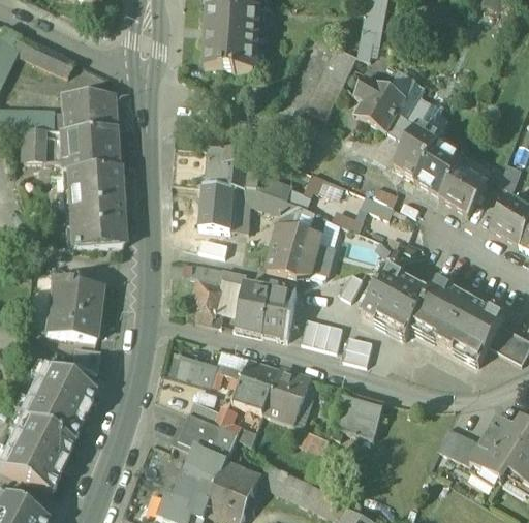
[(204,0),(204,5),(208,6),(209,5),(253,8),(254,7),(254,0),(204,0)]
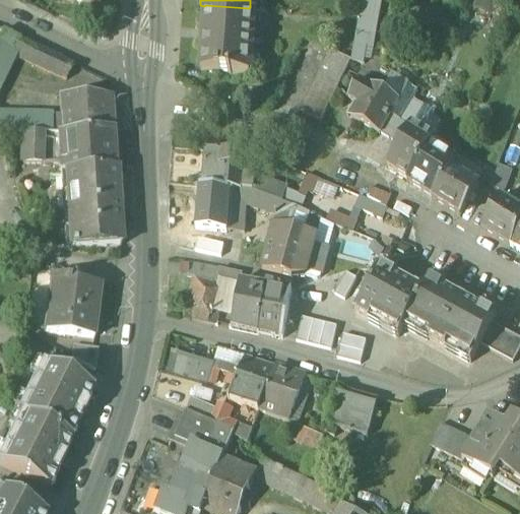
[(361,0),(351,56),(350,56),(350,57),(363,59),(368,34),(369,34),(374,0),(361,0)]
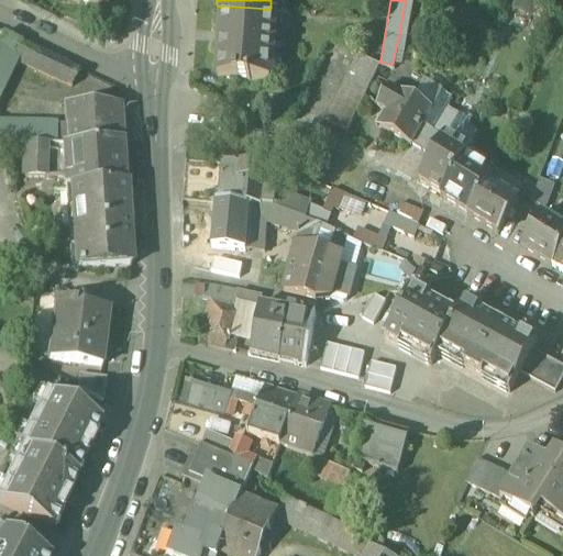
[(518,0),(517,2),(533,9),(537,0),(518,0)]
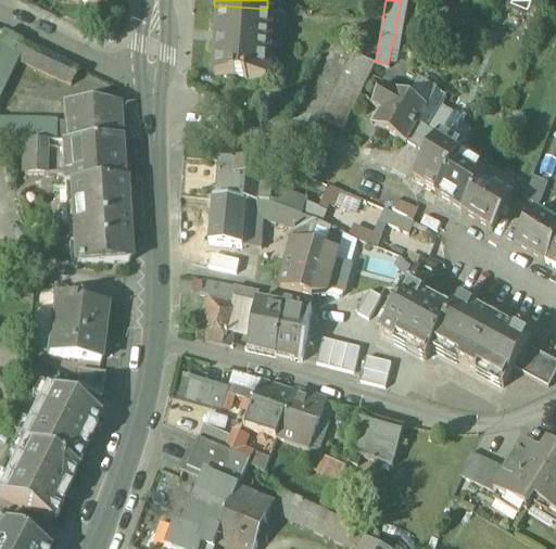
[(266,9),(219,5),(218,7),(215,72),(266,75),(272,8),(267,8),(266,9)]
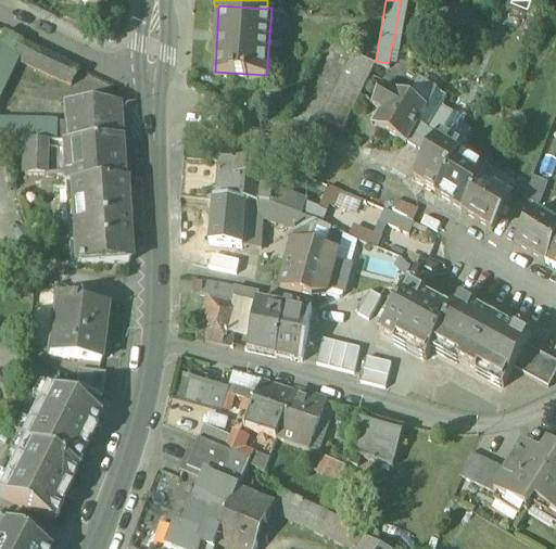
[(23,116),(0,115),(0,80),(13,53),(21,37),(3,29),(0,35),(0,136),(22,137),(23,116)]
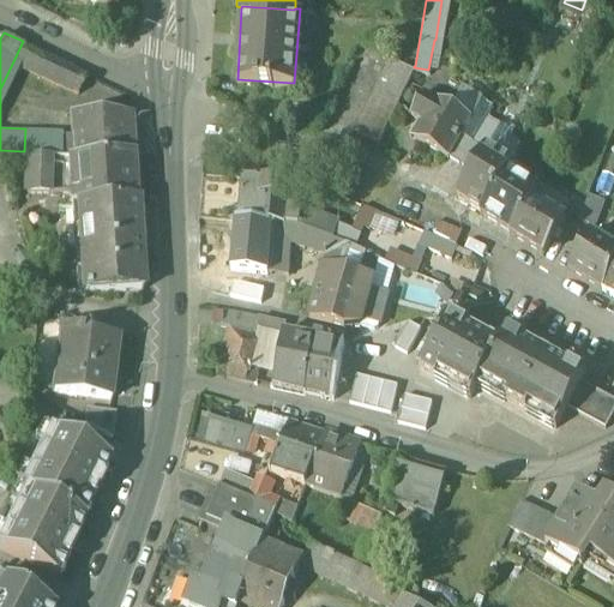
[(85,71),(23,41),(14,59),(77,89),(85,71)]
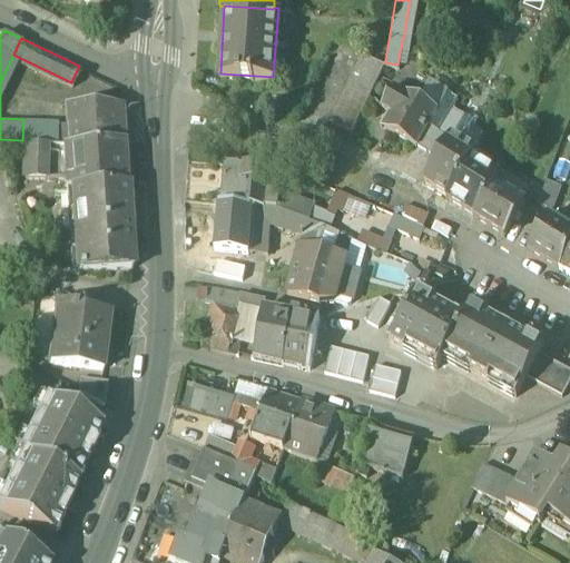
[(384,61),(363,51),(357,62),(379,73),(384,62),(384,61)]
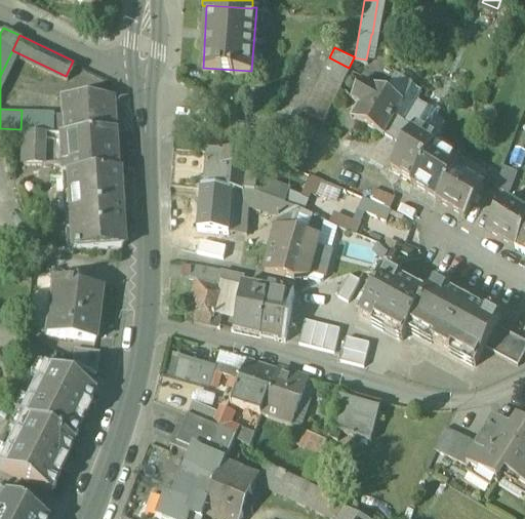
[(349,68),(329,57),(324,68),(344,78),(349,68)]
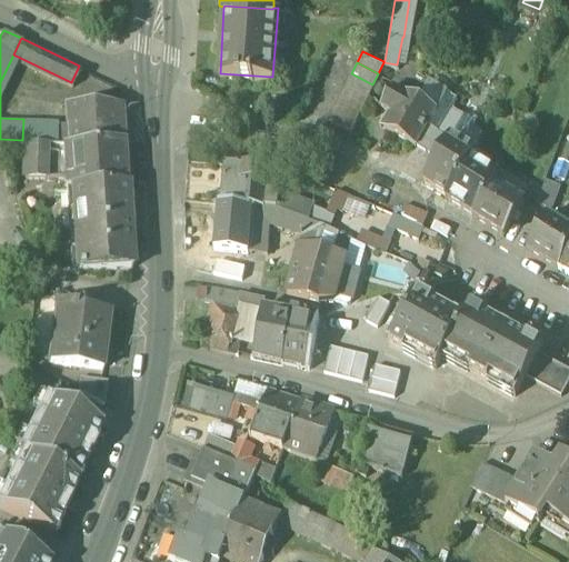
[(372,84),(351,73),(346,84),(368,96),(372,84)]
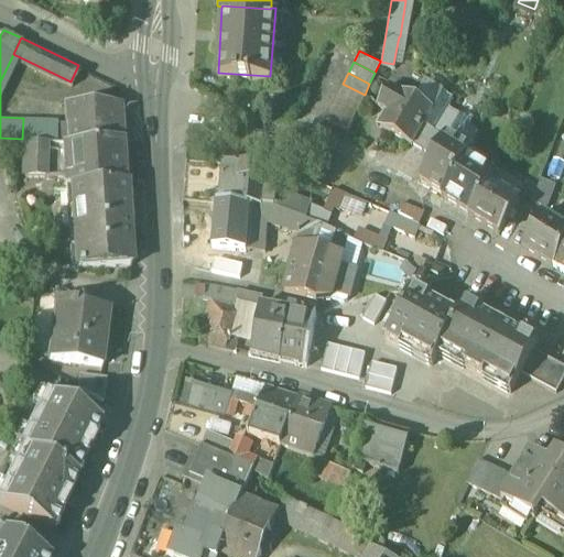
[(421,98),(416,96),(416,95),(407,89),(405,89),(402,87),(402,88),(390,80),(377,102),(384,107),(376,121),(412,142),(412,141),(424,121),(434,128),(447,104),(453,94),(443,88),(435,102),(434,101),(435,101),(423,95),(421,98)]
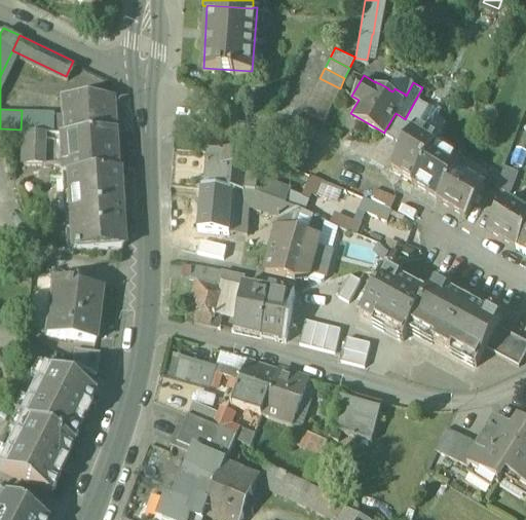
[(340,88),(320,78),(314,88),(335,98),(340,88)]
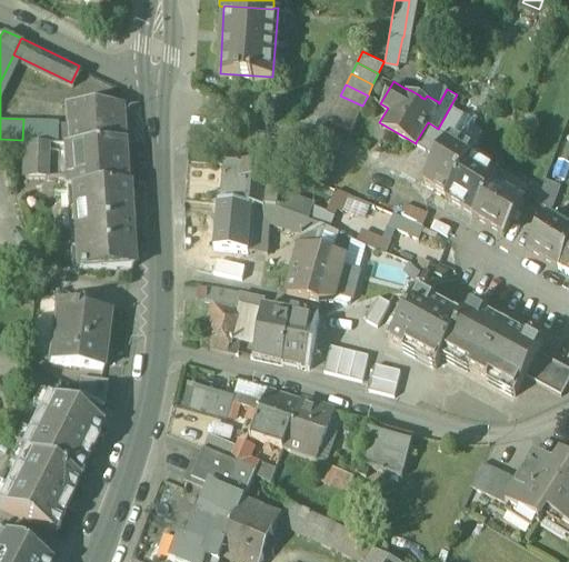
[(362,106),(340,96),(335,107),(357,117),(362,106)]
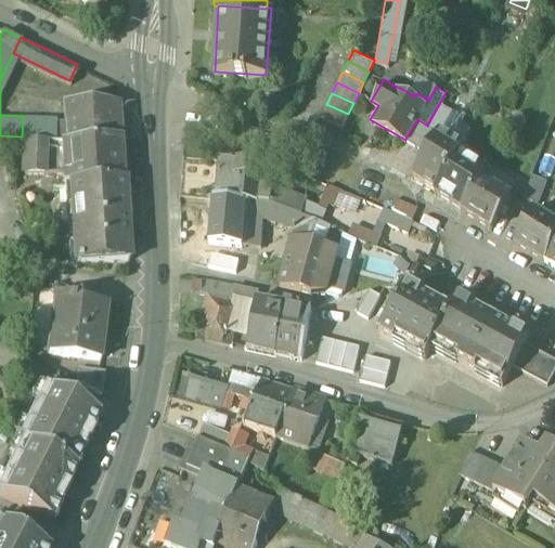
[(118,102),(65,98),(66,118),(68,138),(119,134),(118,102)]
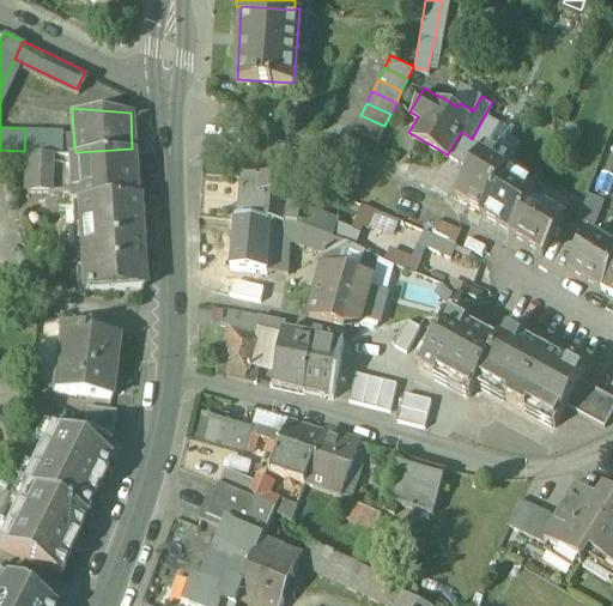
[(486,113),(472,139),(484,146),(485,144),(486,145),(501,121),(486,113)]
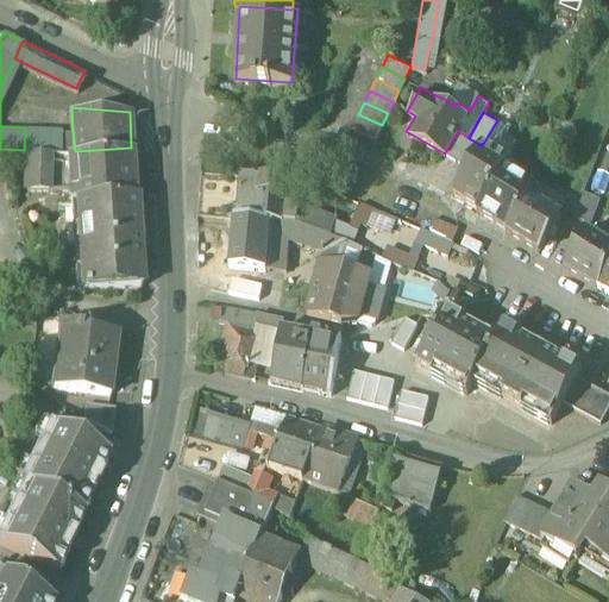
[(382,125),(358,114),(352,126),(376,138),(382,125)]
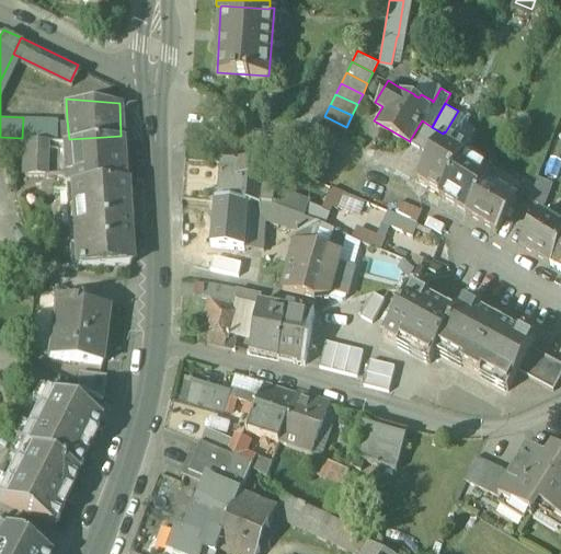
[(445,133),(444,131),(443,134),(431,153),(416,177),(441,192),(442,192),(465,153),(470,146),(477,129),(464,122),(467,116),(458,111),(445,133)]
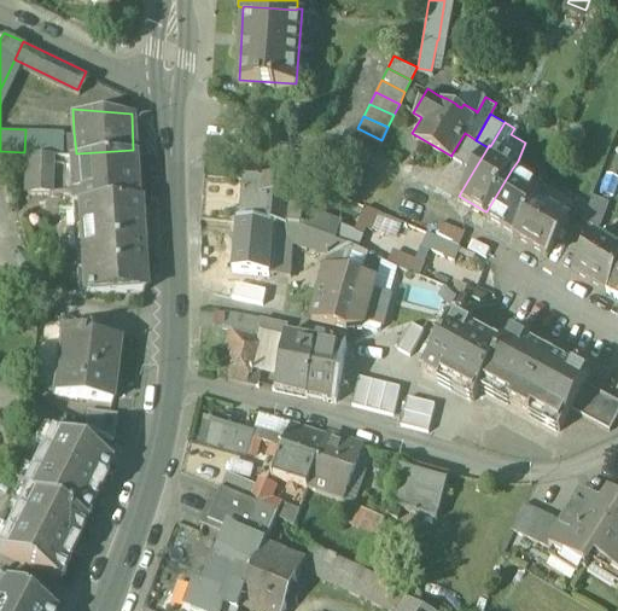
[(74,132),(25,129),(24,152),(30,153),(70,155),(76,153),(74,132)]
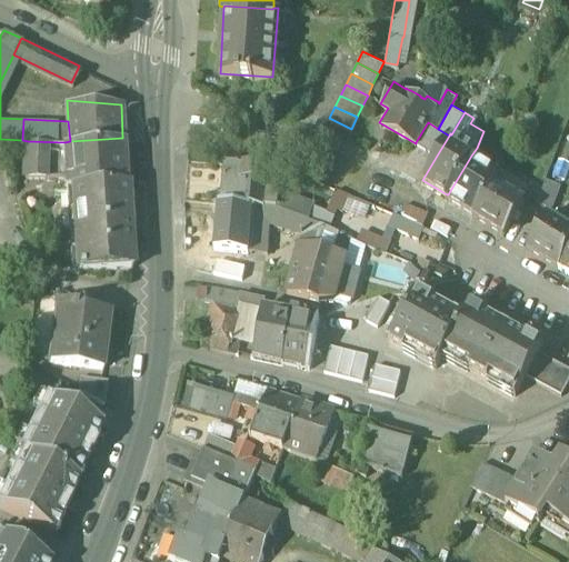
[(438,129),(428,122),(416,142),(427,149),(438,129)]
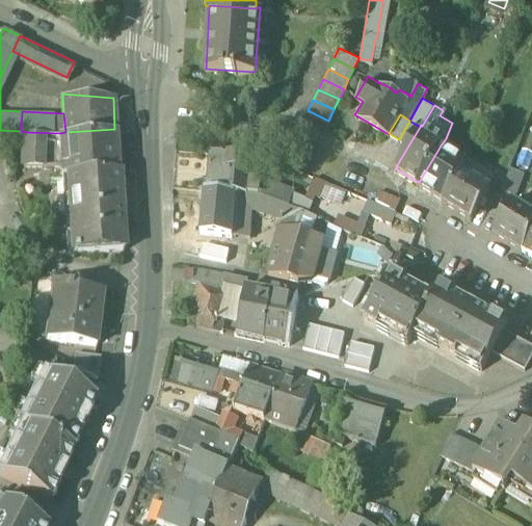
[(409,121),(399,139),(408,146),(420,127),(409,121)]
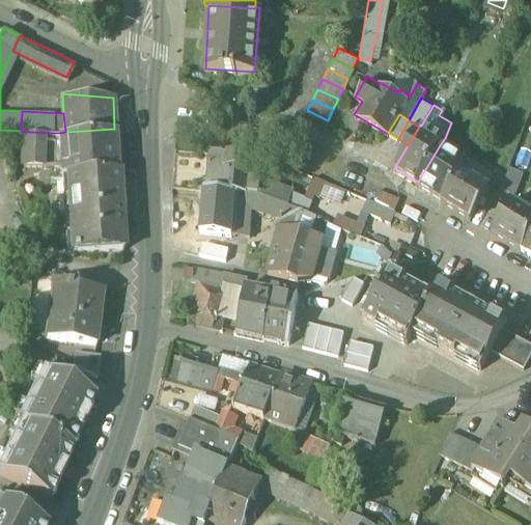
[(65,132),(60,133),(61,162),(62,171),(68,171),(118,168),(115,129),(114,129),(65,132)]
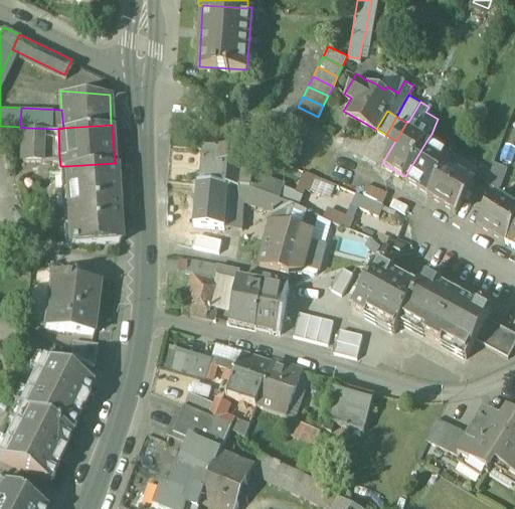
[(259,126),(241,125),(240,146),(254,148),(259,126)]
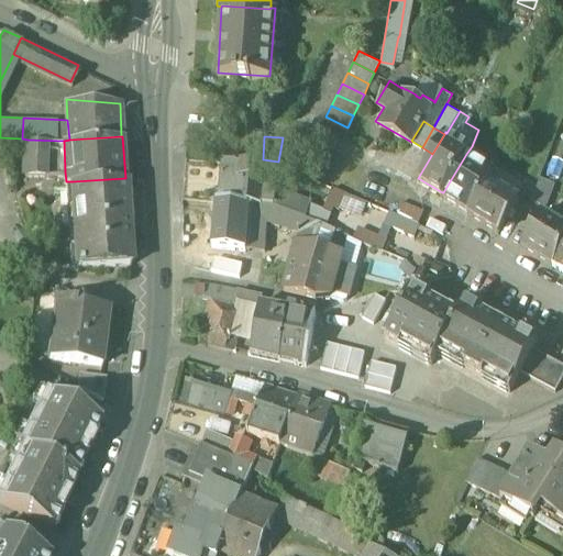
[(64,141),(28,140),(25,171),(65,171),(64,141)]
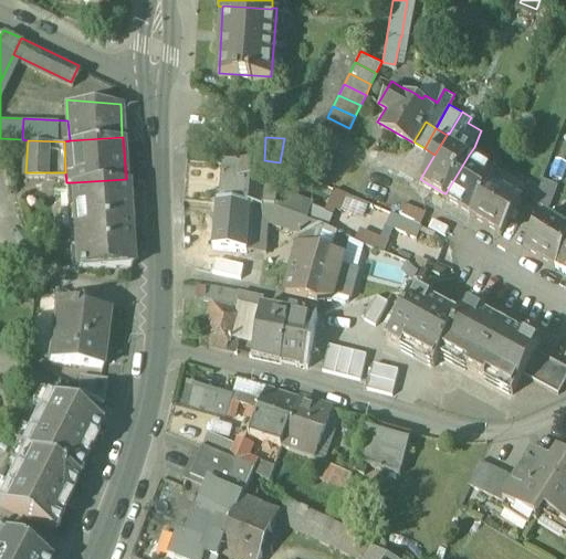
[(469,155),(446,193),(444,193),(443,194),(471,211),(472,211),(491,179),(496,171),(478,160),(482,151),(474,147),(469,155)]
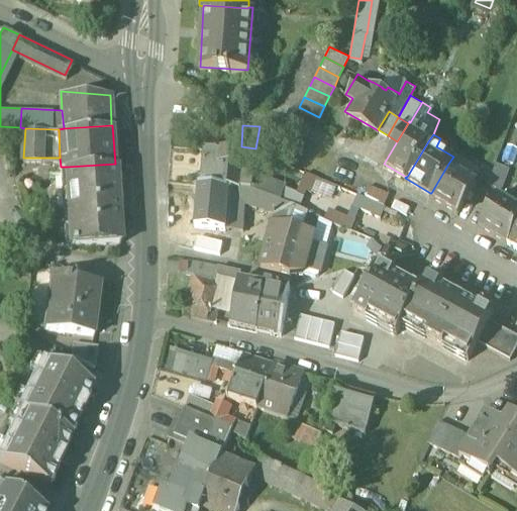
[(219,144),(204,143),(200,182),(202,182),(202,181),(220,183),(222,168),(222,161),(218,160),(219,144)]
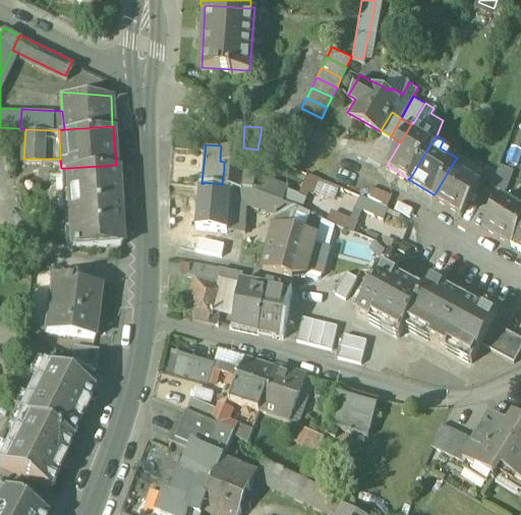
[(243,148),(221,146),(220,161),(224,162),(224,169),(255,171),(255,165),(257,150),(243,148)]
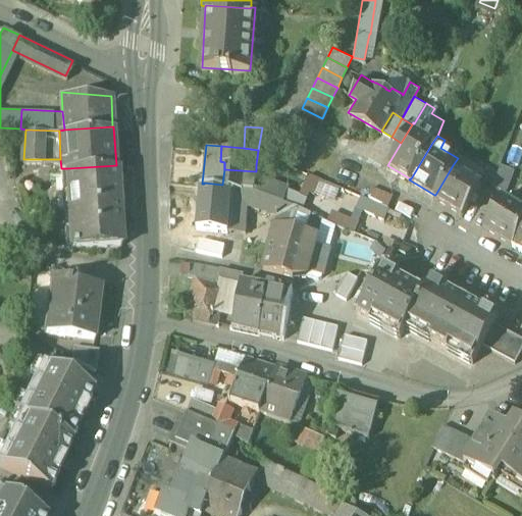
[(513,167),(501,162),(492,183),(505,190),(513,167)]
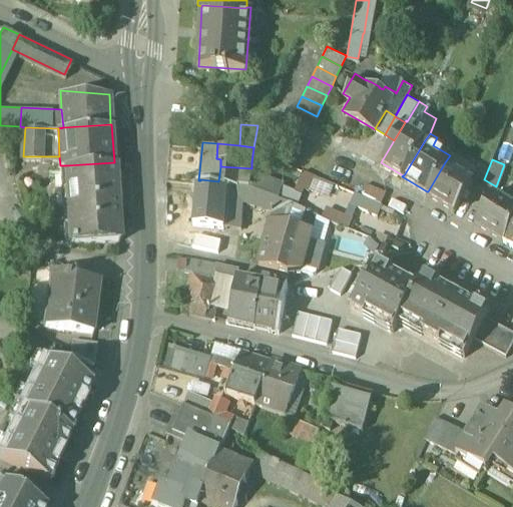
[(114,162),(66,165),(70,240),(119,237),(114,162)]
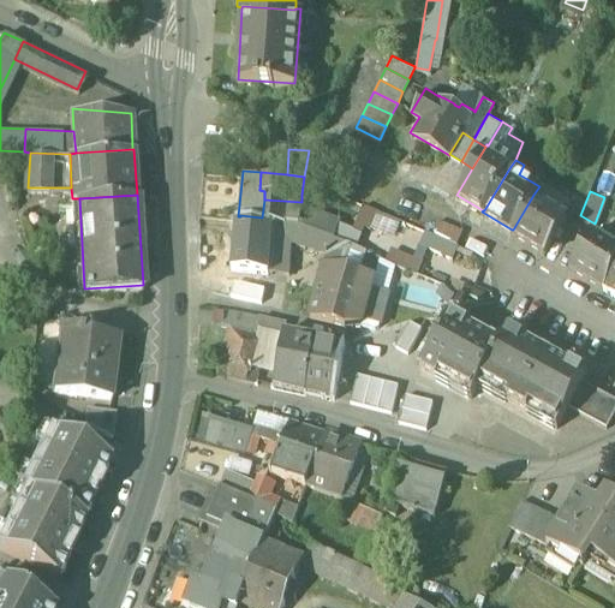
[(533,195),(513,230),(512,230),(511,232),(544,252),(566,215),(533,195)]
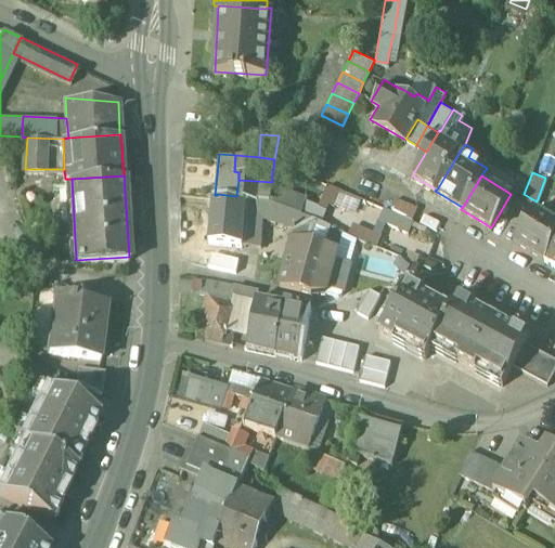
[(272,182),(239,180),(236,196),(244,197),(270,199),(271,185),(272,182)]
